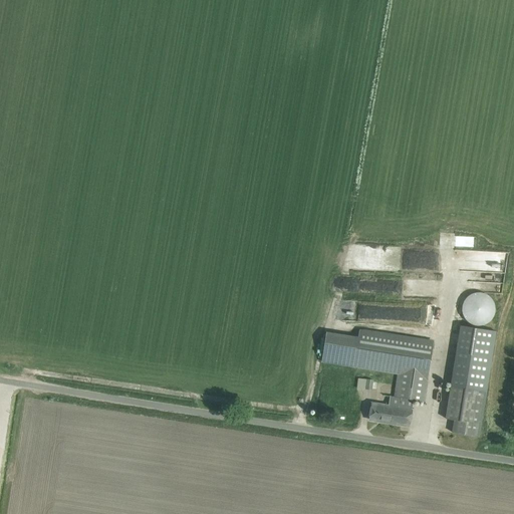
[(454,250),(454,271),(504,272),(504,252),(454,250)]
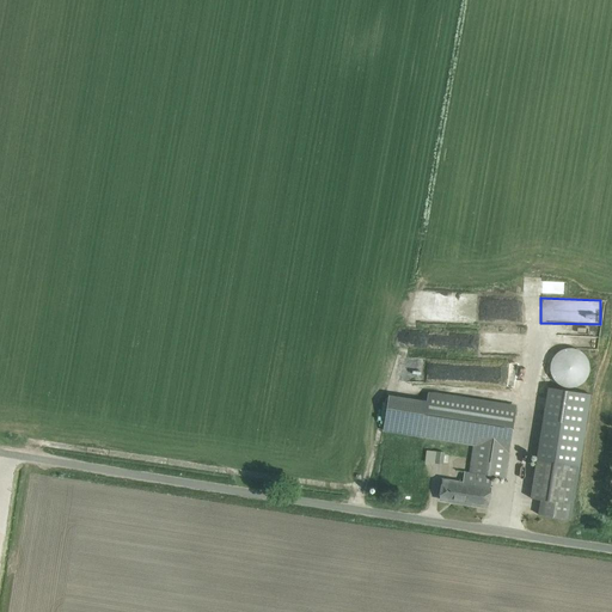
[(550,374),(552,379),(556,383),(562,387),(568,389),(575,387),(580,385),(585,380),(588,375),(589,372),(589,367),(588,362),(586,356),(582,353),(575,349),(571,348),(564,349),(558,352),(552,357),(550,362),(550,369),(550,374)]
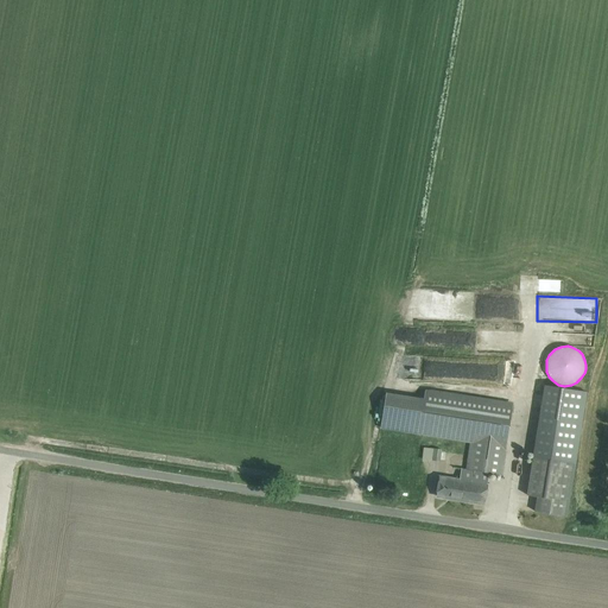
[(586,392),(544,385),(527,495),(537,496),(534,512),(567,517),(586,392)]
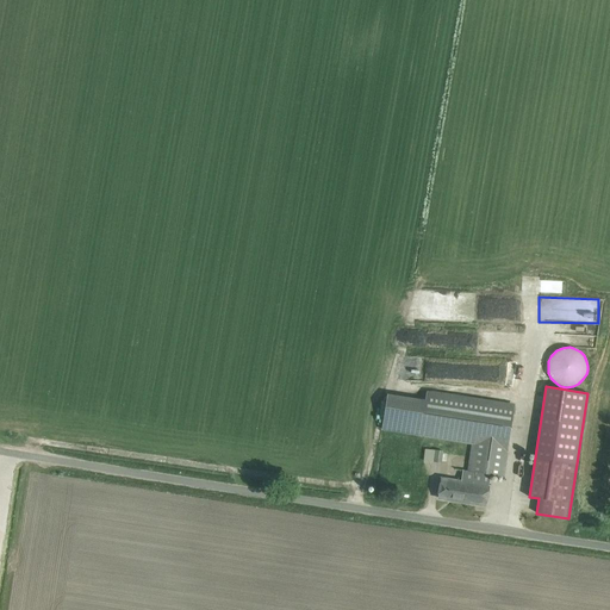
[(466,462),(465,471),(464,470),(461,480),(442,477),(439,498),(486,505),(491,474),(504,477),(505,465),(514,403),(427,388),(418,436),(471,444),(468,462),(466,462)]
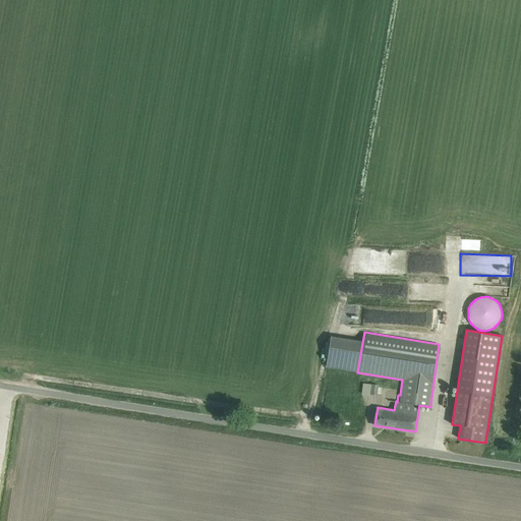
[(379,386),(371,385),(370,395),(377,396),(379,386)]
